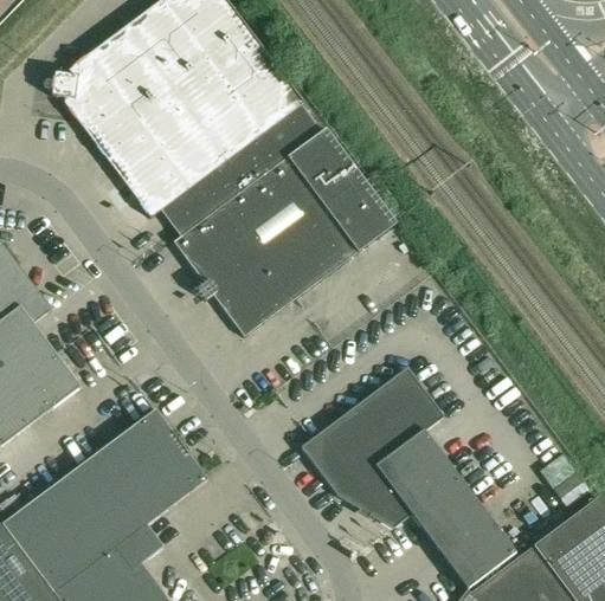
[(53,72),(50,94),(63,96),(63,101),(90,139),(109,162),(149,215),(152,214),(159,208),(179,236),(285,156),(322,129),(302,102),(225,0),(158,0),(66,69),(65,75),(53,72)]
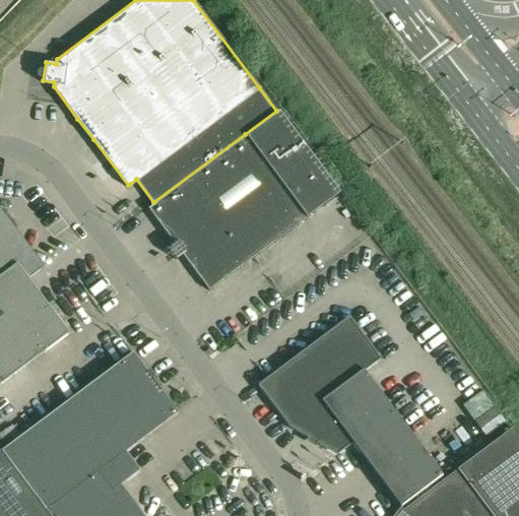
[(153,202),(147,206),(161,227),(174,243),(168,247),(175,257),(182,253),(208,287),(306,215),(339,191),(278,109),(276,111),(245,134),(153,202)]
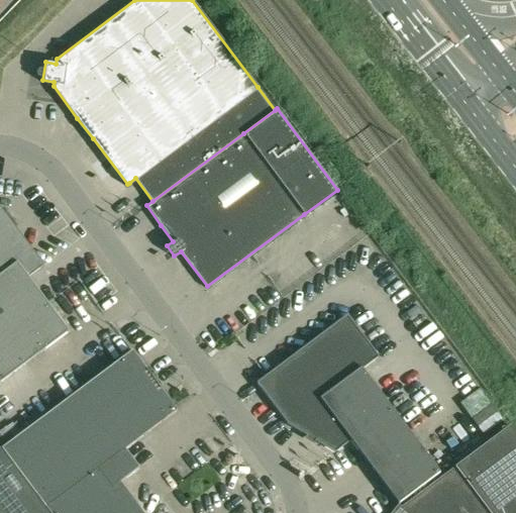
[(0,378),(23,362),(67,329),(46,302),(23,274),(35,265),(0,216),(0,378)]
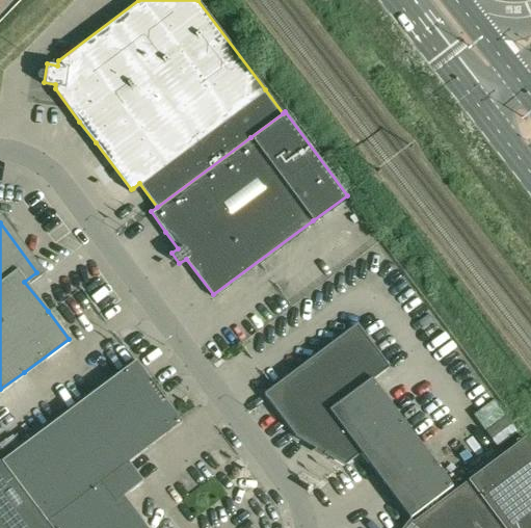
[(408,517),(452,484),(371,377),(388,365),(355,322),(271,386),(263,392),(295,434),(343,464),(360,451),(408,517)]
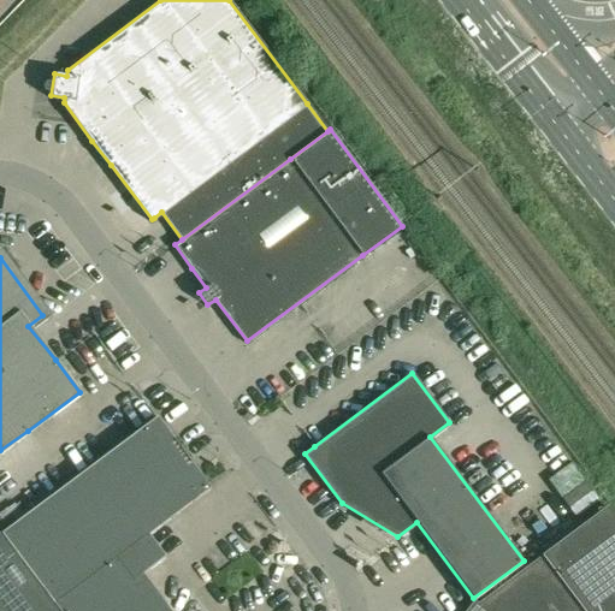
[(0,532),(60,610),(170,610),(141,573),(165,555),(147,532),(210,486),(157,415),(0,532)]
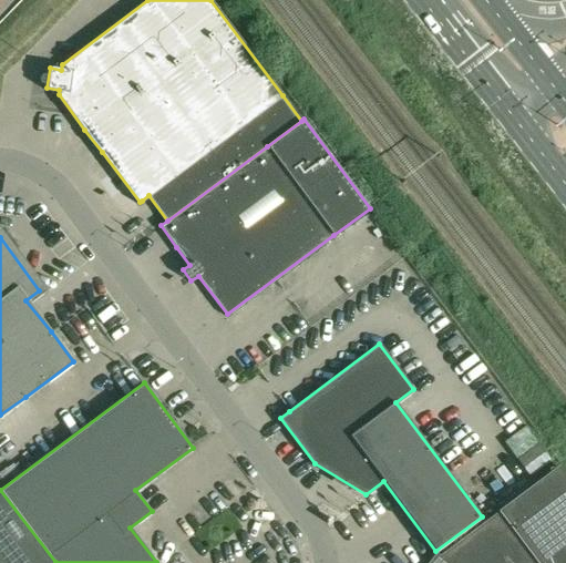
[(565,562),(565,474),(558,464),(438,555),(431,562),(565,562)]
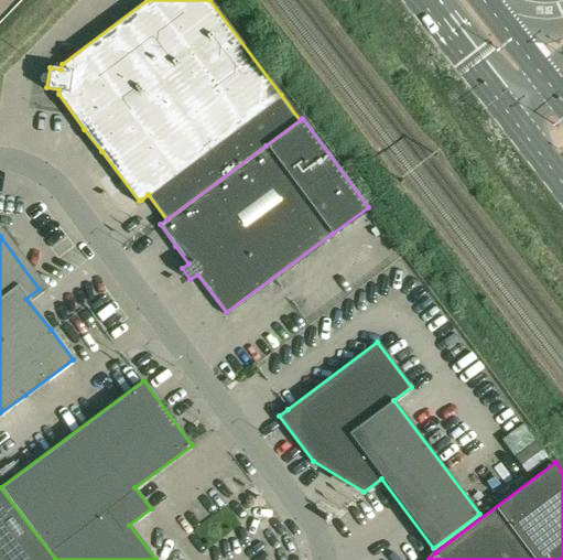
[(52,559),(0,488),(0,559),(52,559)]
